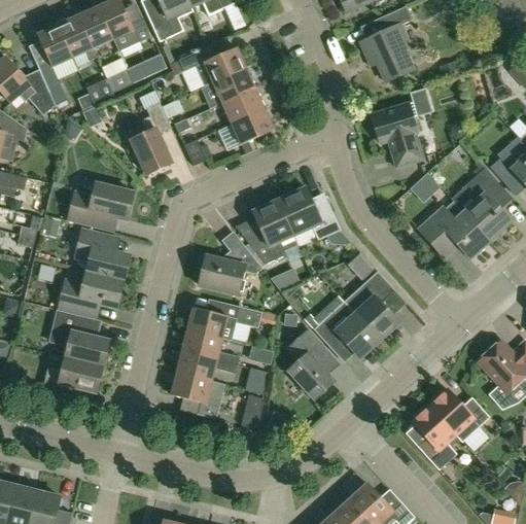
[(110,0),(98,6),(112,39),(117,50),(149,36),(141,19),(131,23),(119,0),(110,0)]
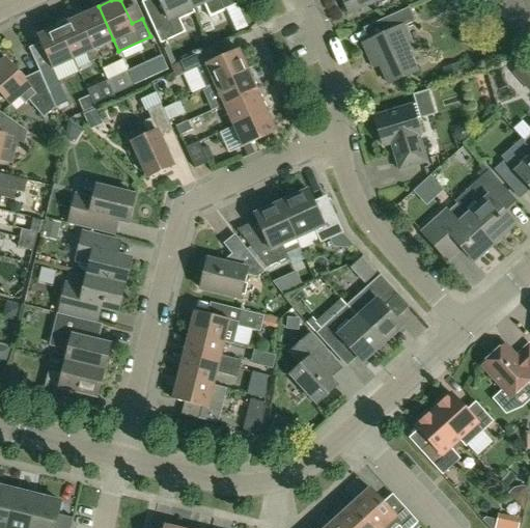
[(193,10),(192,6),(189,0),(159,0),(163,8),(148,16),(160,42),(185,30),(178,17),(193,10)]
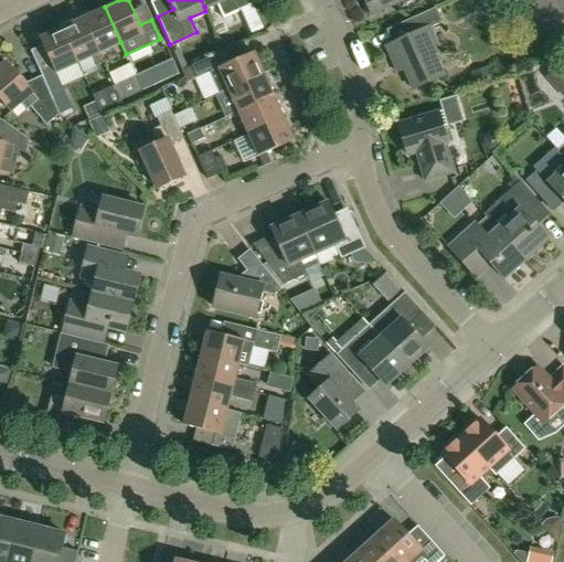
[(201,0),(204,7),(216,2),(222,16),(253,2),(252,0),(201,0)]
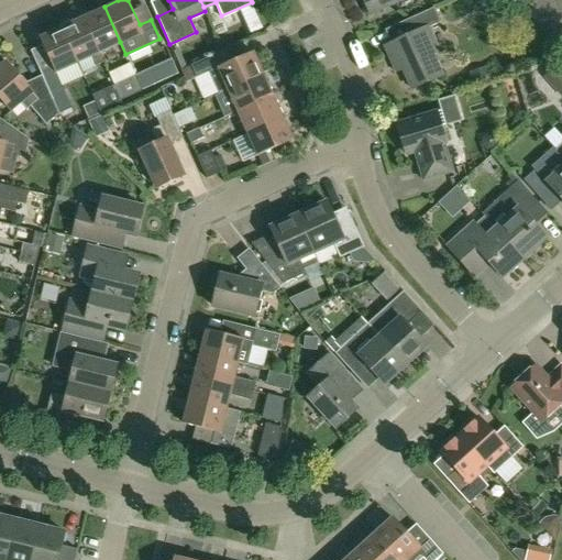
[(400,3),(407,0),(363,0),(368,11),(394,0),(399,0),(400,3)]
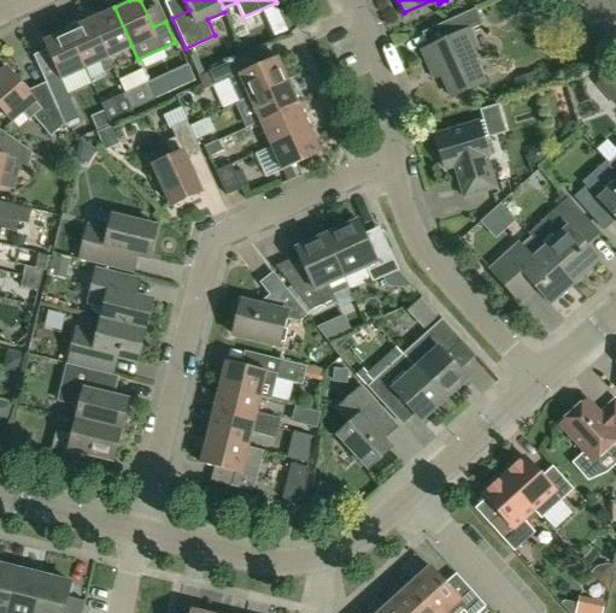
[(468,28),(481,22),(474,6),(445,19),(451,34),(421,48),(430,70),(436,66),(450,95),(484,80),(473,57),(480,53),(468,28)]
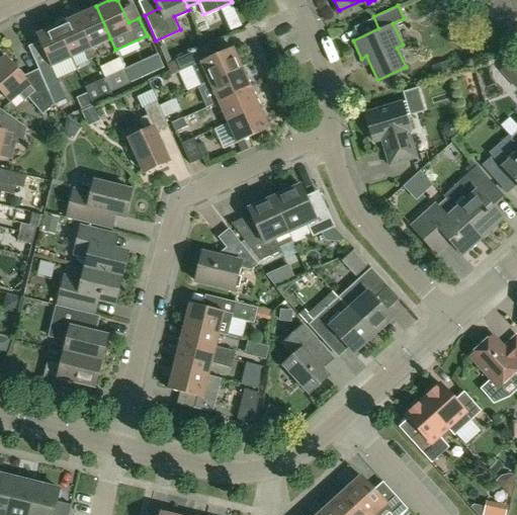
[(110,38),(96,6),(76,15),(90,48),(110,38)]
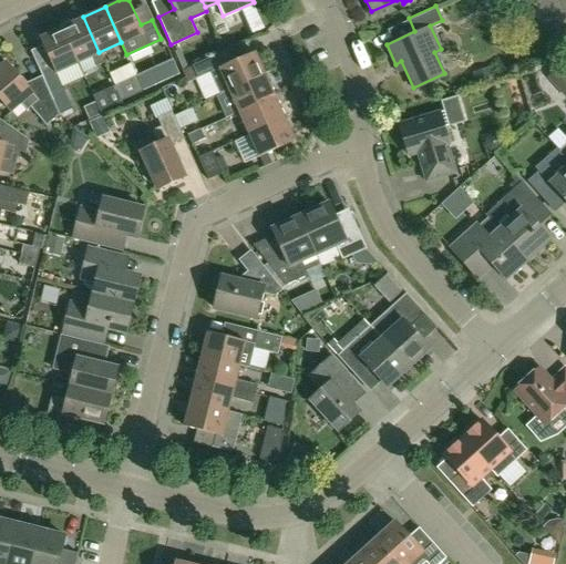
[(103,61),(99,52),(83,17),(61,27),(78,61),(91,55),(95,64),(103,61)]
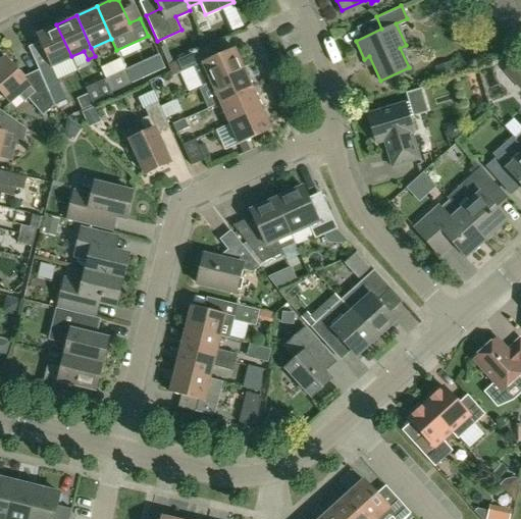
[(51,65),(71,56),(56,24),(36,34),(48,60),(37,65),(39,68),(48,91),(54,104),(65,99),(51,65)]
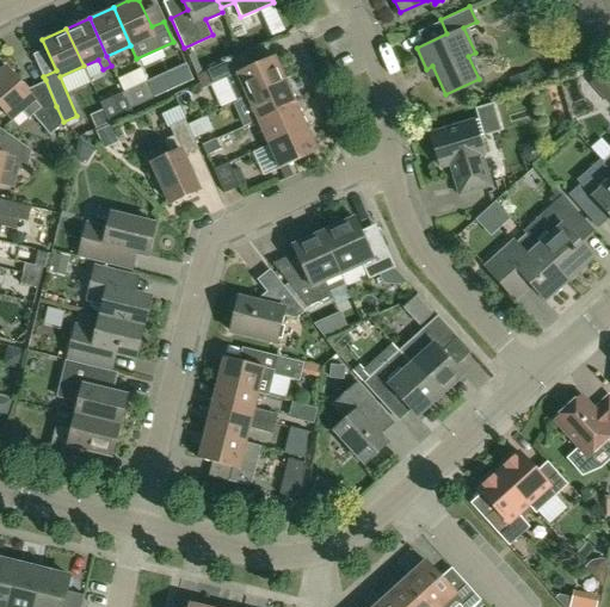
[(284,78),(273,54),(242,68),(236,55),(197,73),(202,86),(213,82),(226,76),(236,99),(246,95),(284,78)]
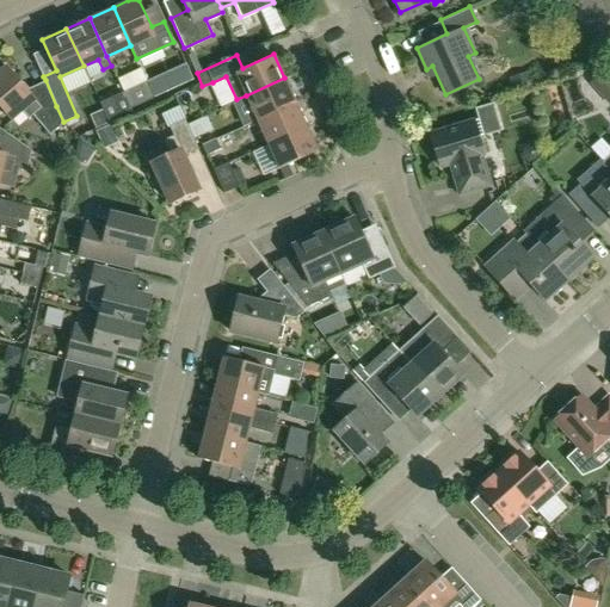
[(56,106),(45,80),(25,88),(6,64),(0,68),(0,105),(11,119),(22,109),(28,116),(31,112),(49,134),(63,122),(56,106)]
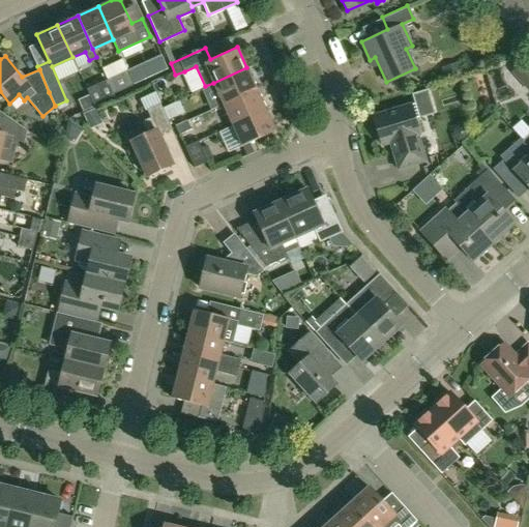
[(256,88),(246,67),(213,83),(223,104),(256,88)]
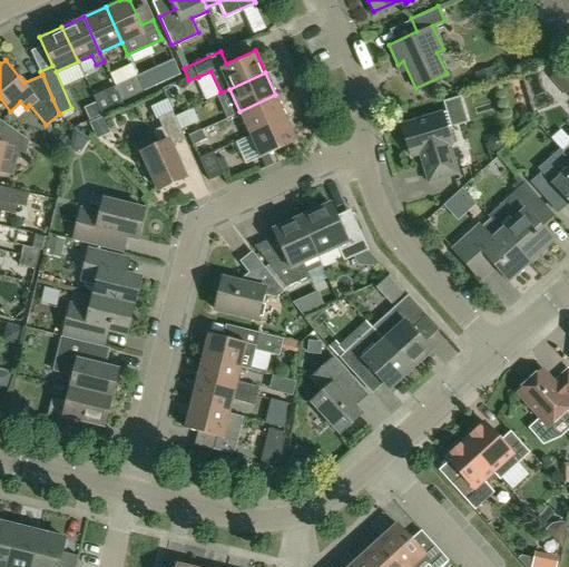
[(136,74),(114,84),(123,104),(124,104),(121,99),(144,89),(136,74)]
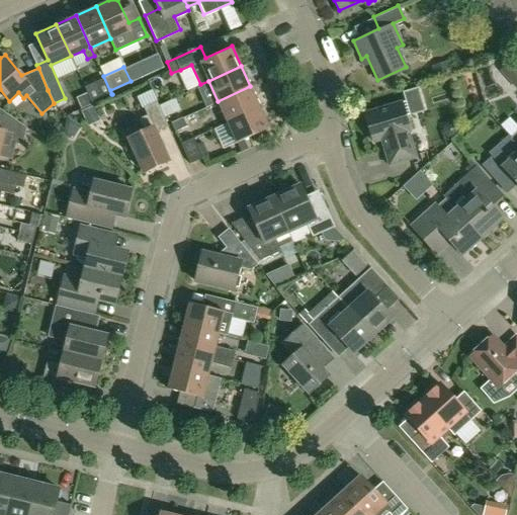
[(480,75),(471,78),(480,101),(489,98),(480,75)]
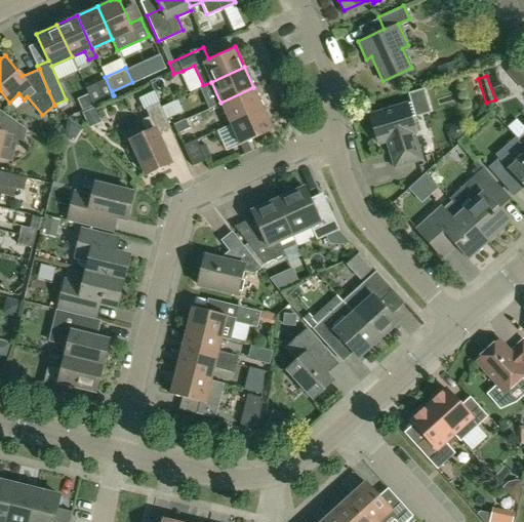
[(113,95),(105,77),(85,87),(94,104),(114,95),(113,95)]
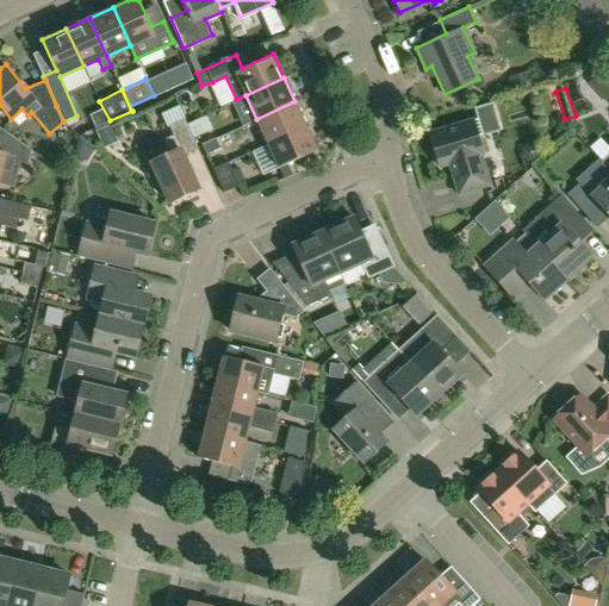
[(305,125),(294,101),(256,119),(267,143),(305,125)]
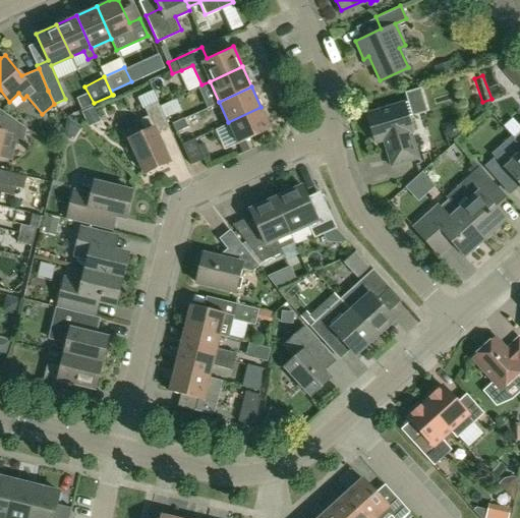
[(162,103),(159,105),(164,117),(181,109),(175,97),(171,99),(162,103)]
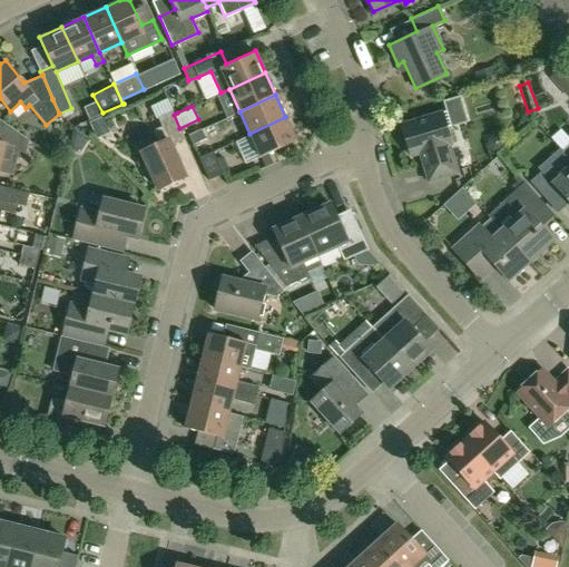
[(179,128),(174,115),(172,110),(157,117),(162,125),(153,129),(158,142),(140,150),(158,188),(185,176),(170,144),(184,137),(179,128)]
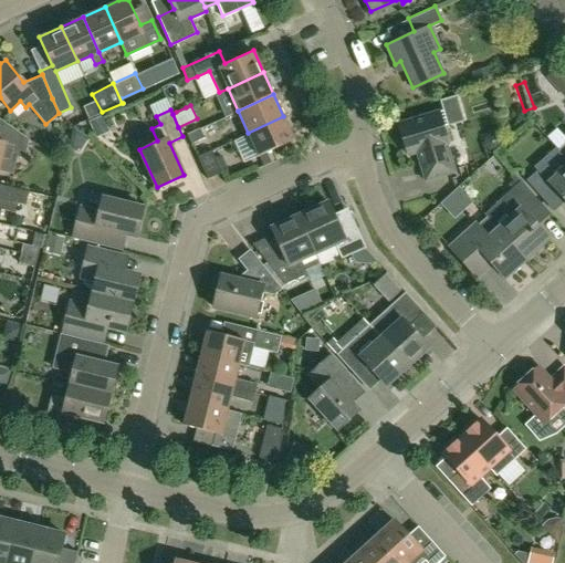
[(419,163),(425,179),(453,170),(446,143),(447,142),(438,110),(398,122),(407,154),(417,150),(421,162),(419,163)]
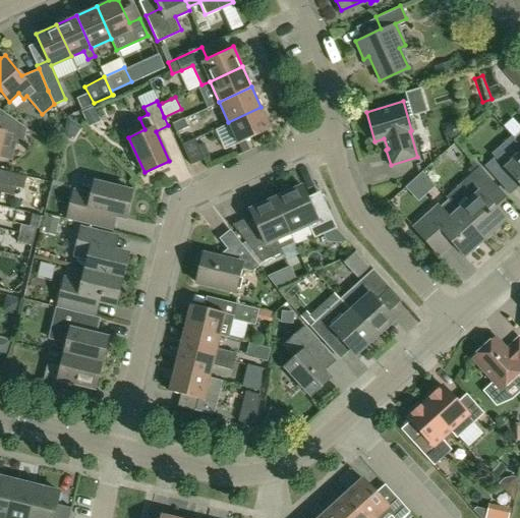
[(270,127),(261,107),(228,122),(237,142),(270,127)]
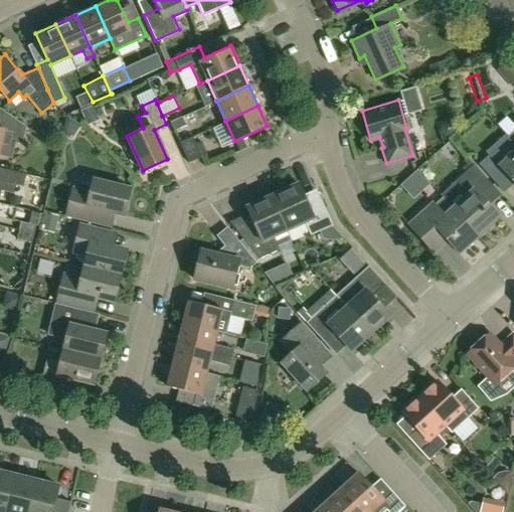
[(21,143),(26,126),(3,110),(0,114),(0,146),(1,142),(8,144),(9,140),(21,143)]
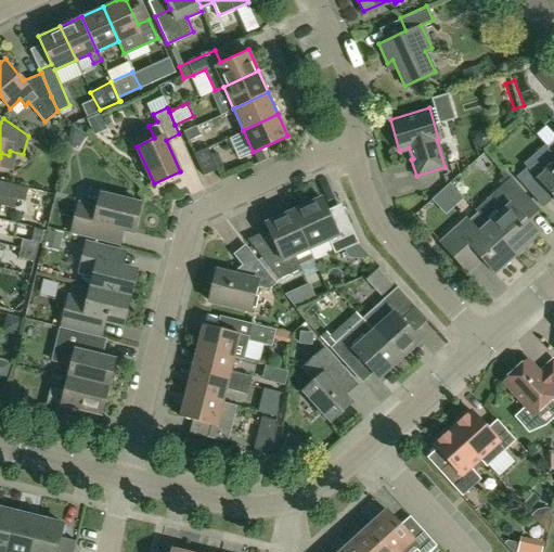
[(201,135),(195,124),(182,130),(187,140),(201,135)]
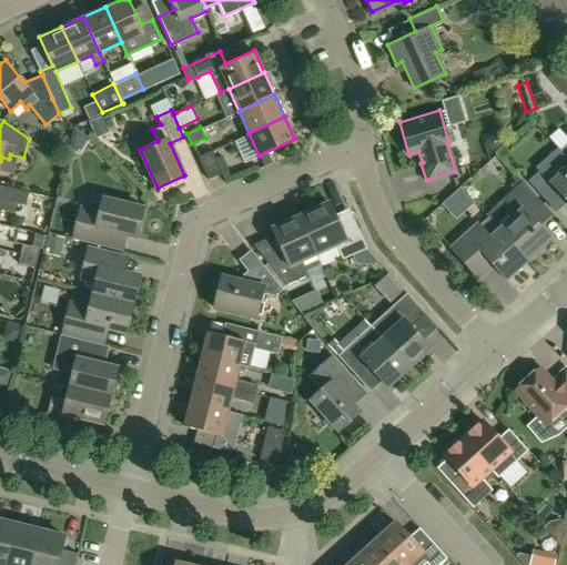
[(212,149),(198,155),(208,179),(222,172),(212,149)]
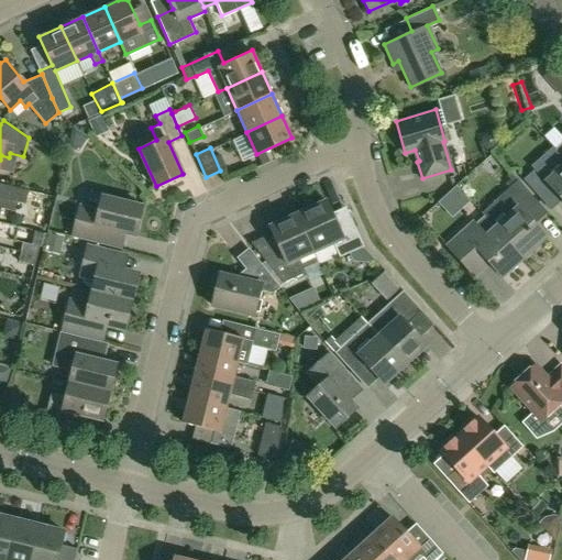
[(561,164),(546,179),(533,167),(522,178),(543,201),(554,190),(561,198),(561,164)]
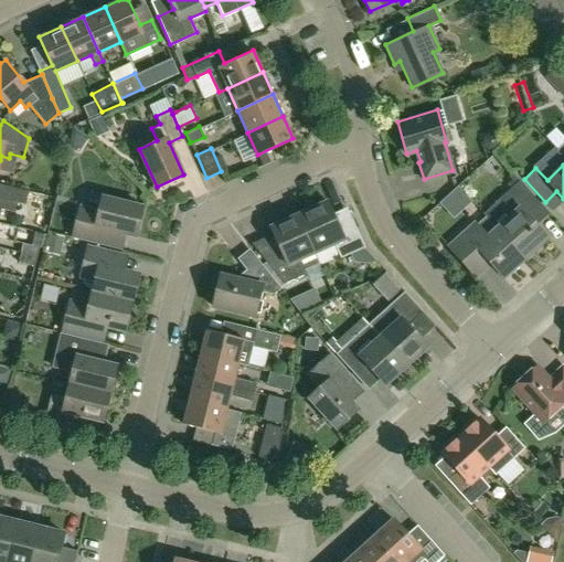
[(546,236),(527,213),(540,202),(519,179),(493,201),(500,209),(489,219),(496,226),(524,257),(546,236)]
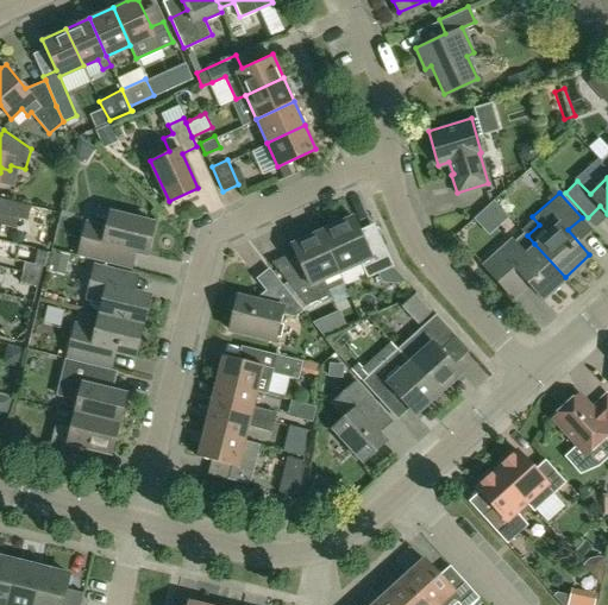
[(29,205),(0,196),(0,222),(13,225),(16,216),(25,219),(29,205)]
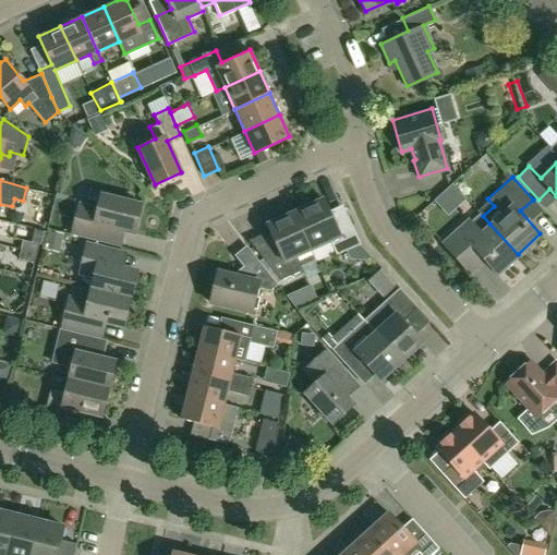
[(463,189),(450,190),(452,210),(465,209),(463,189)]
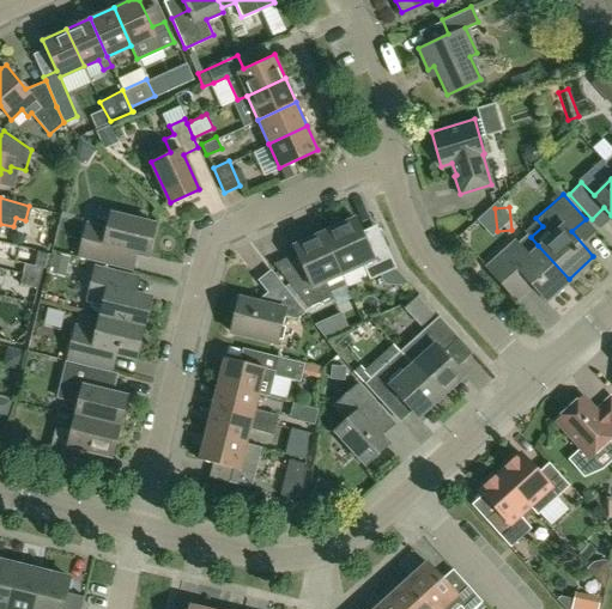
[(86,221),(78,255),(133,268),(137,251),(147,254),(155,224),(110,213),(107,227),(86,221)]
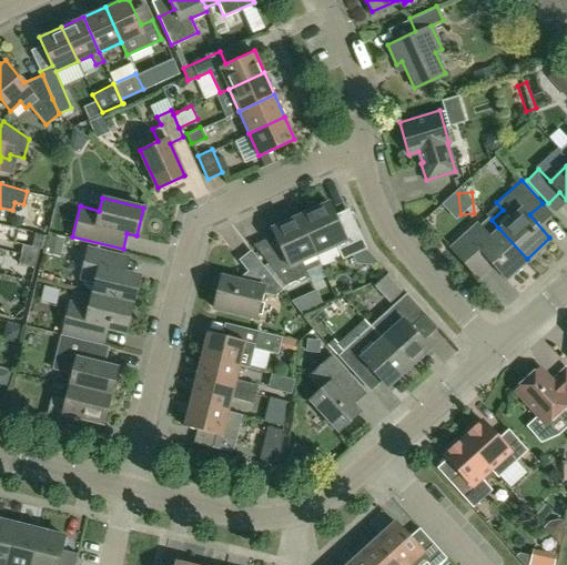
[(366,246),(353,219),(340,225),(328,201),(297,214),(315,253),(335,244),(342,258),(366,246)]
